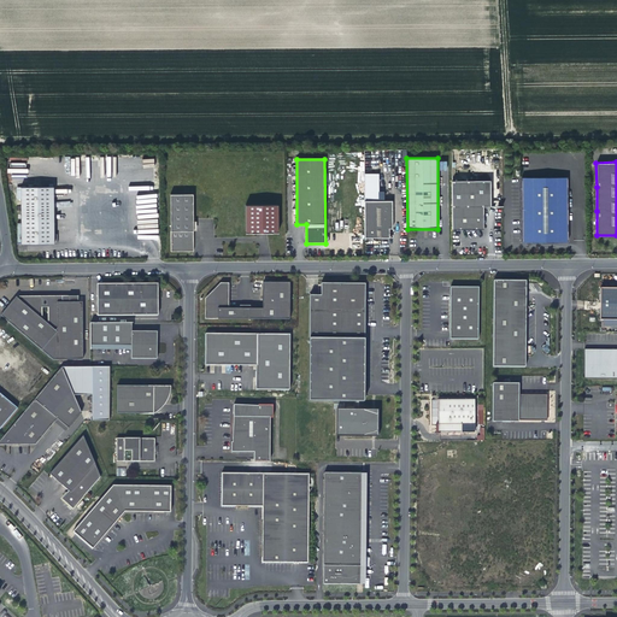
[(566,176),(521,177),(521,241),(566,241),(566,176)]
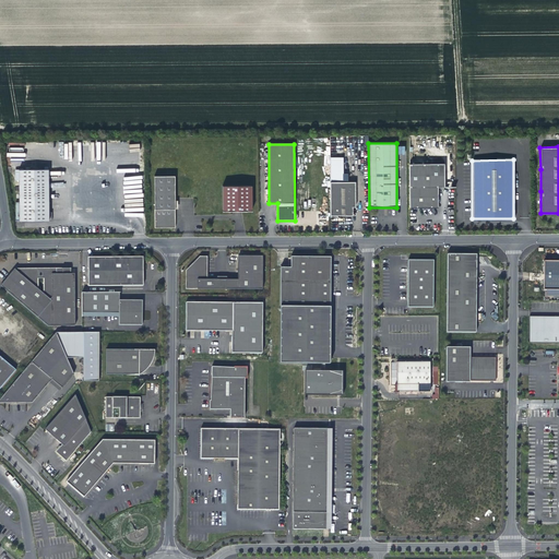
[(444,164),(409,165),(409,209),(431,209),(433,206),(435,205),(436,203),(436,195),(438,194),(438,187),(445,187),(444,164)]
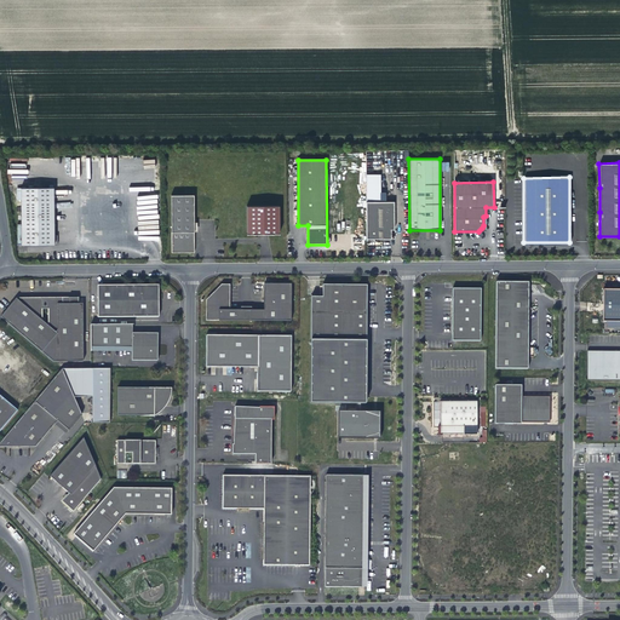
[(21,188),(21,245),(57,245),(57,235),(53,235),(53,187),(21,188)]
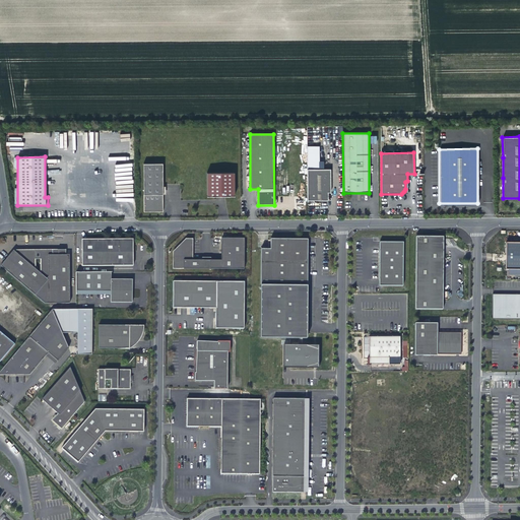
[(163,164),(143,164),(144,211),(163,211),(163,164)]
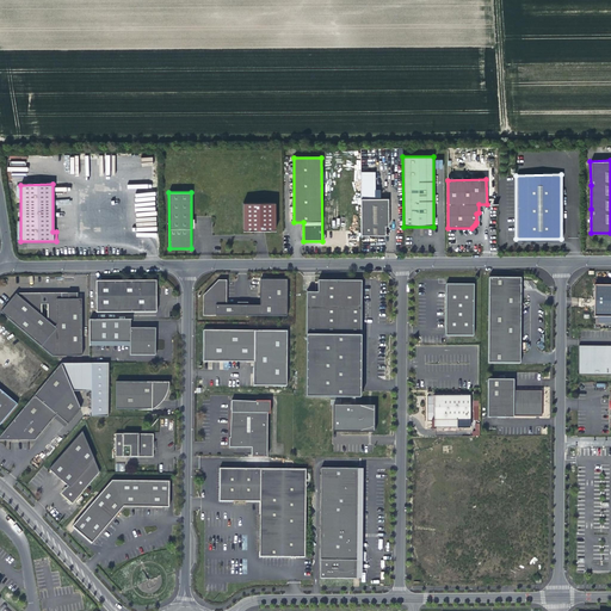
[(360,199),(360,239),(366,239),(366,235),(384,235),(384,227),(388,227),(388,199),(360,199)]
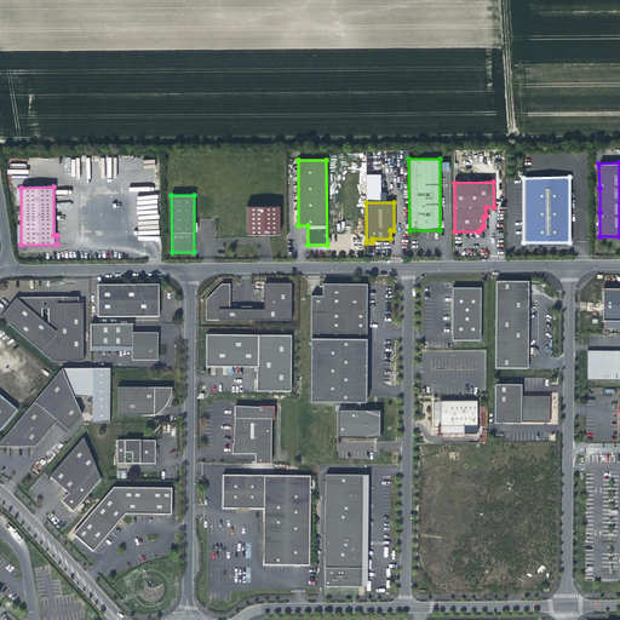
[(247,207),(247,235),(280,234),(280,207),(247,207)]
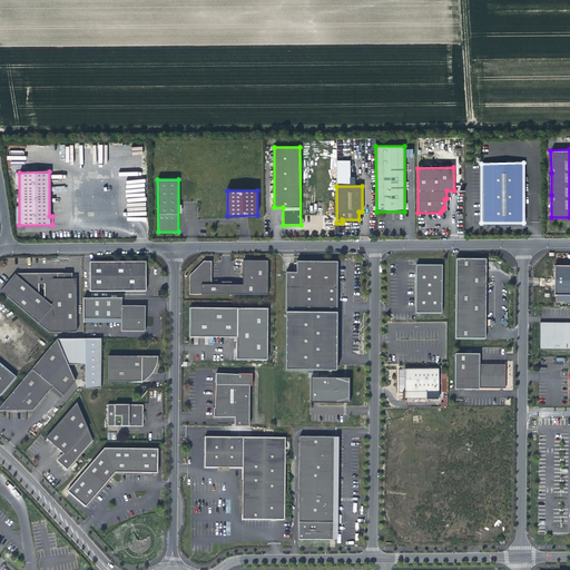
[(285,273),(285,371),(328,371),(328,379),(311,379),(311,400),(344,400),(344,379),(332,379),(332,372),(335,372),(336,262),(296,261),(296,273),(285,273)]
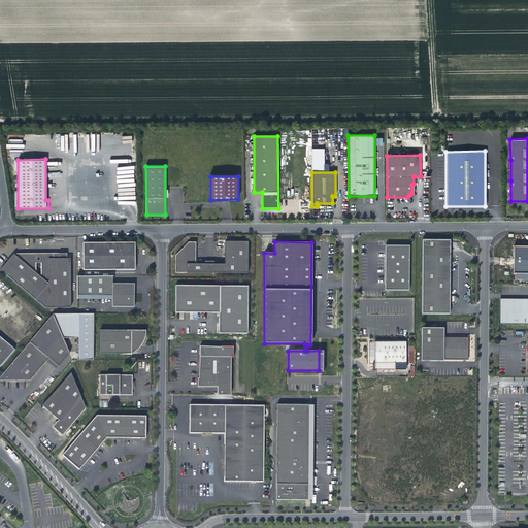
[(423,241),(422,316),(450,316),(451,242),(423,241)]
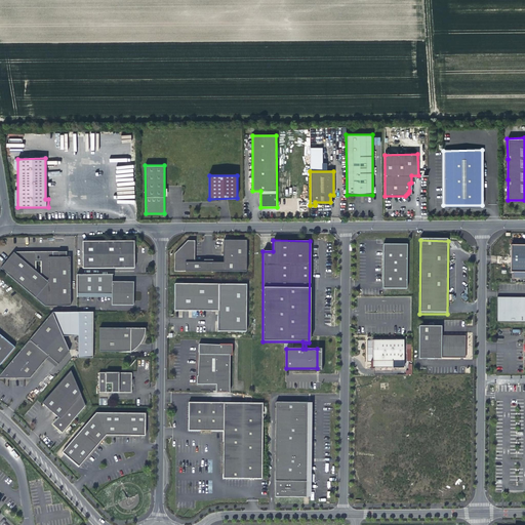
[(133,242),(82,242),(82,269),(133,269),(133,242)]
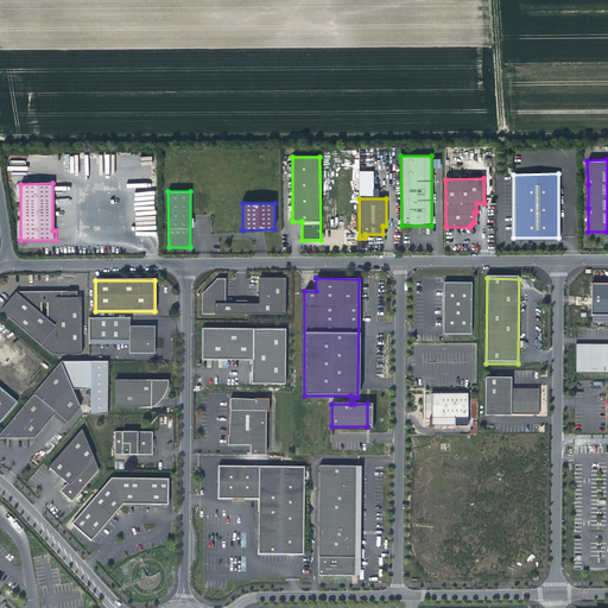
[(204,295),(204,315),(287,316),(287,280),(261,280),(260,305),(227,305),(227,285),(215,285),(204,295)]
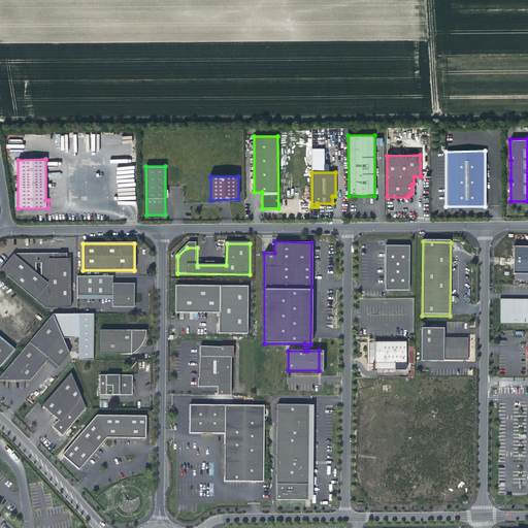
[(527,246),(514,248),(514,274),(517,274),(527,274),(527,246)]
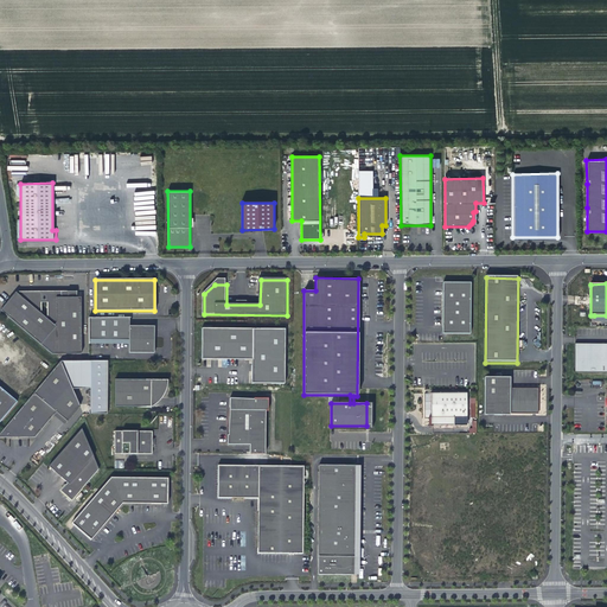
[(471,285),(443,285),(442,336),(471,336),(471,285)]
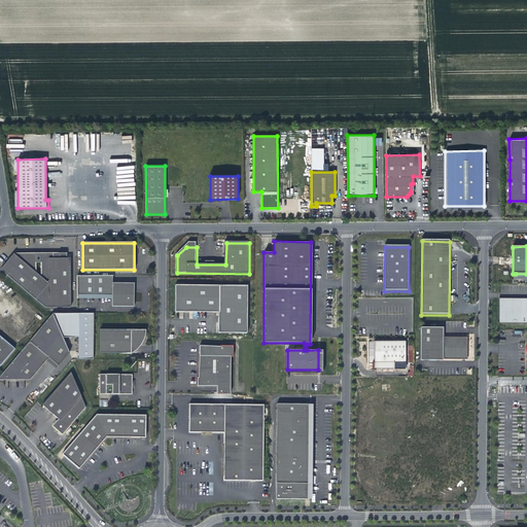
[(13,253),(0,269),(44,308),(69,308),(69,258),(53,258),(53,254),(40,254),(40,262),(40,277),(35,273),(35,262),(35,253),(13,253)]
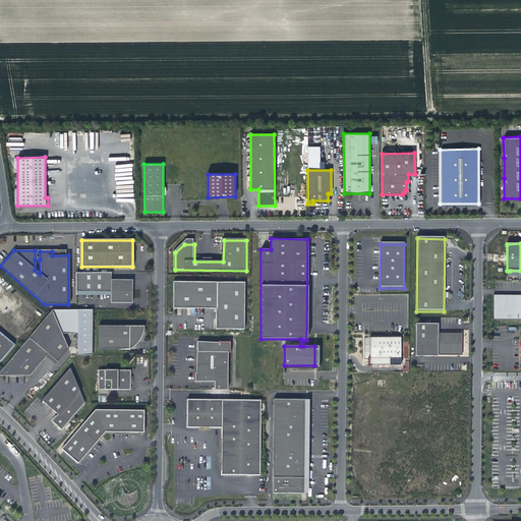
[(111,273),(76,273),(76,292),(111,292),(111,295),(111,303),(132,303),(132,280),(111,280),(111,273)]
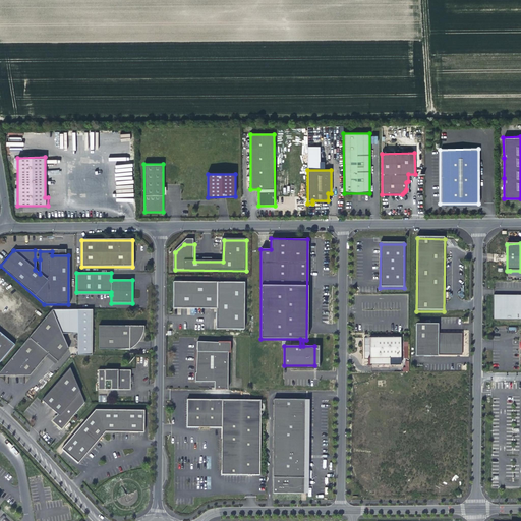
[(244,282),(173,281),(172,308),(216,308),(216,328),(243,329),(244,282)]
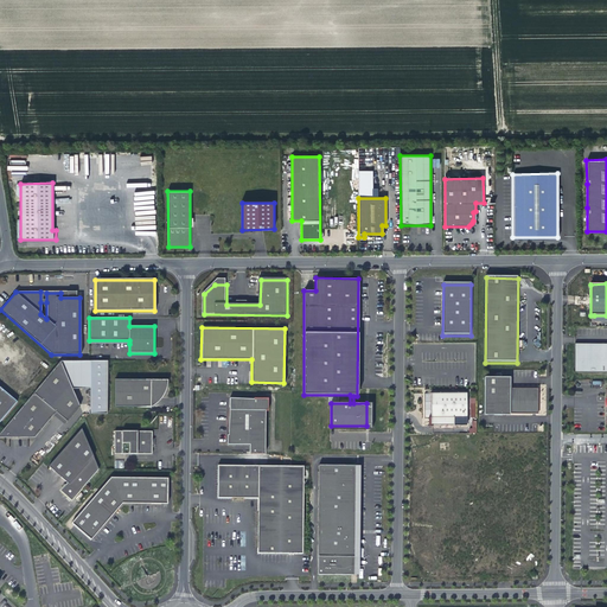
[(606,344),(575,344),(575,372),(606,372),(606,344)]
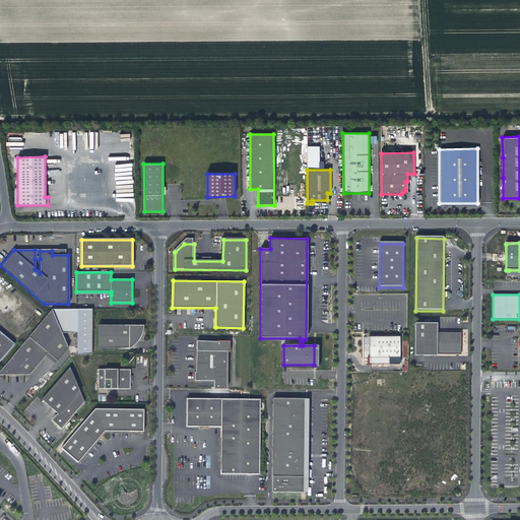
[(57,361),(68,347),(62,332),(52,310),(0,371),(0,375),(29,374),(46,355),(48,352),(57,361)]
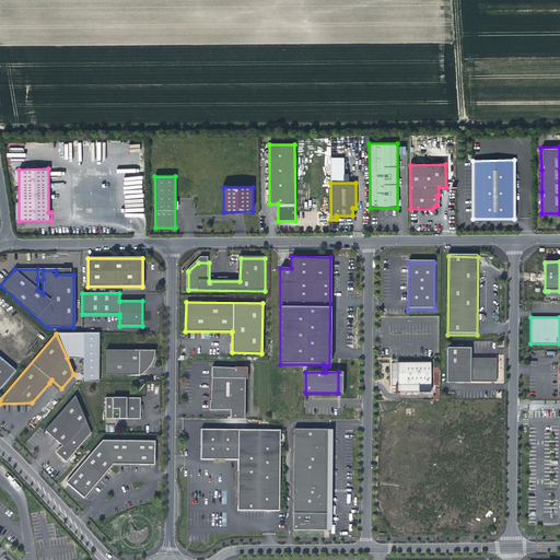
[(74,334),(56,334),(67,358),(74,358),(74,334)]
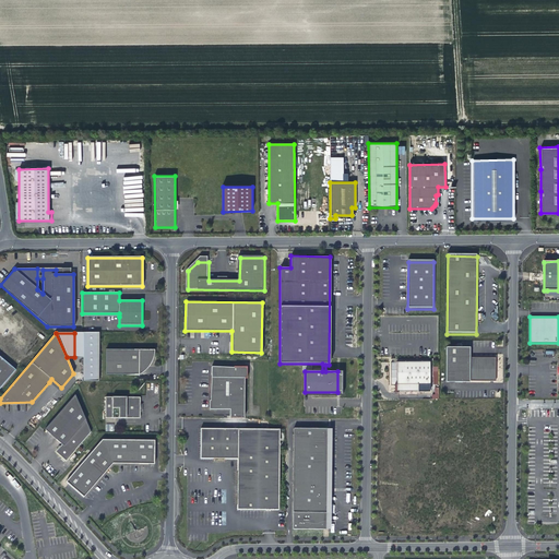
[(98,381),(99,333),(74,333),(74,357),(83,357),(83,381),(98,381)]
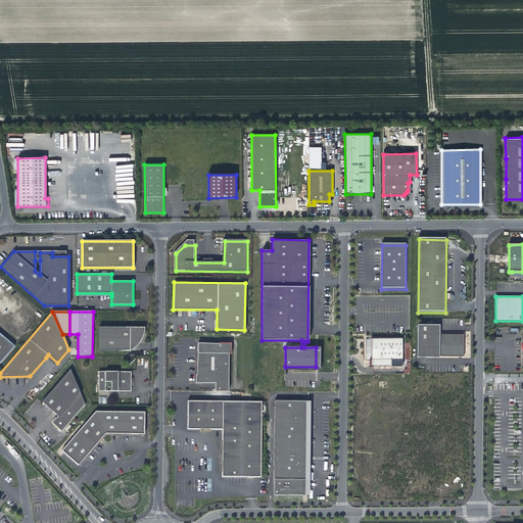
[(433,327),(418,327),(417,359),(433,360),(433,358),(464,359),(464,336),(439,336),(439,334),(433,334),(433,327)]
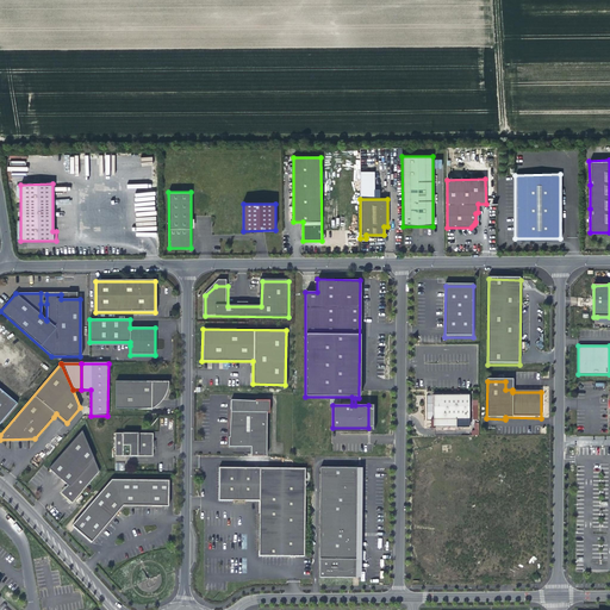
[(169,383),(116,383),(116,409),(153,409),(153,399),(165,399),(168,391),(169,385),(169,383)]
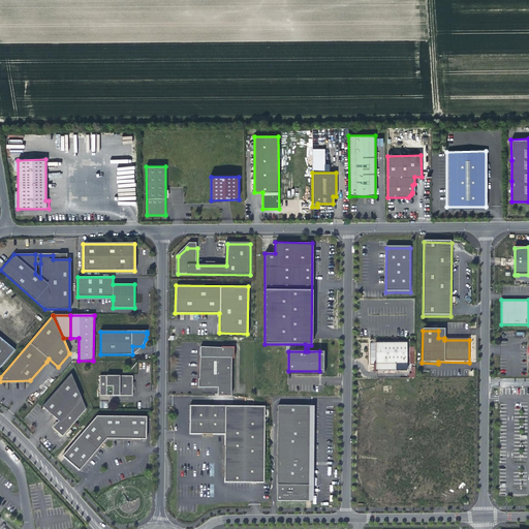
[(0,367),(14,350),(0,337),(0,367)]
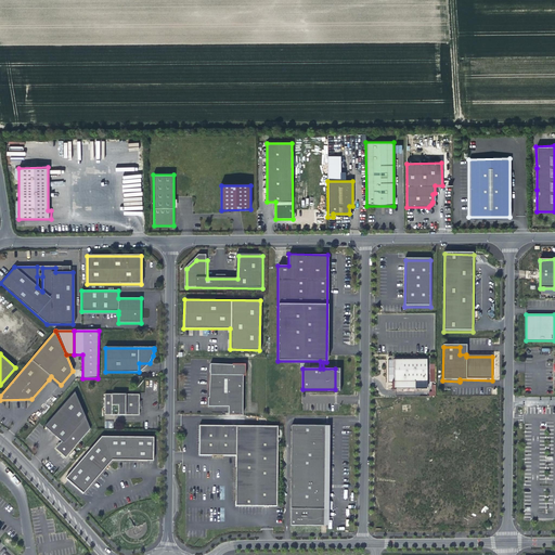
[(426,360),(394,360),(394,370),(394,382),(396,382),(396,389),(415,389),(415,382),(426,382),(426,360)]
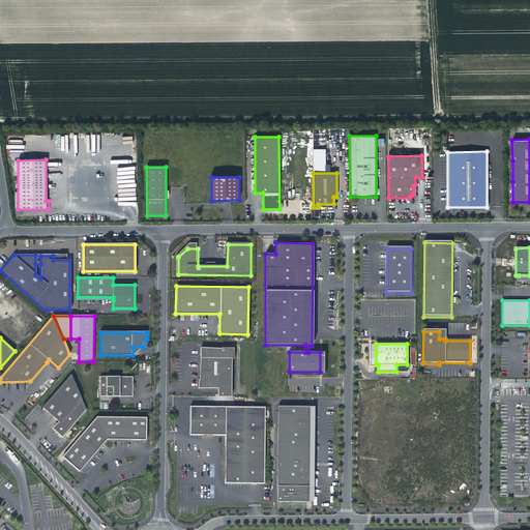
[(133,347),(133,355),(135,354),(139,351),(143,347),(133,347)]
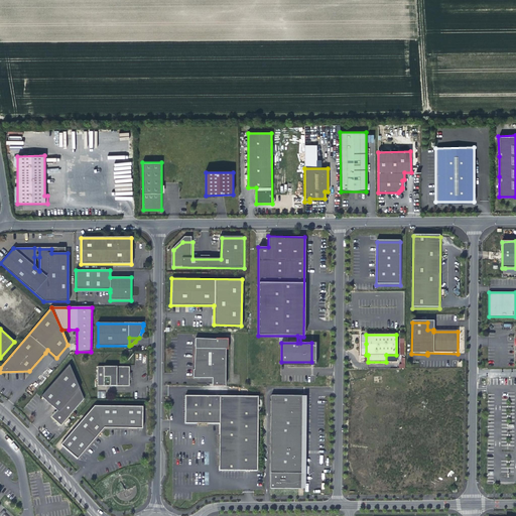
[(213,386),(226,386),(227,349),(229,349),(229,339),(217,338),(217,340),(201,339),(201,338),(196,338),(195,369),(194,369),(194,378),(213,378),(213,386)]
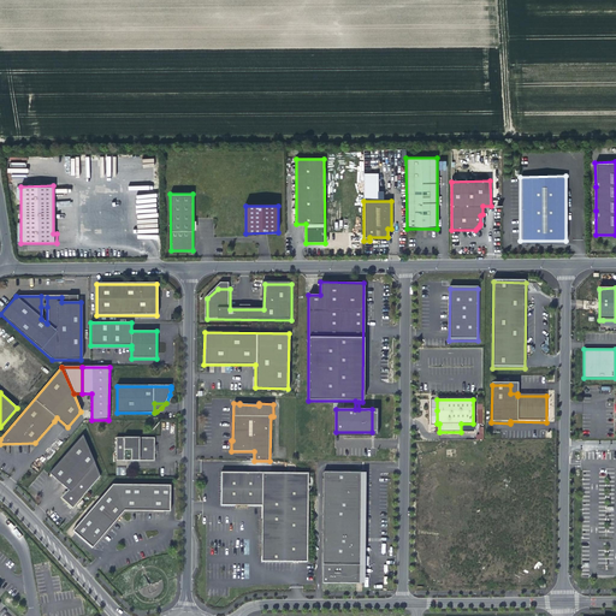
[(372,432),(336,432),(336,436),(378,436),(378,409),(372,409),(372,432)]
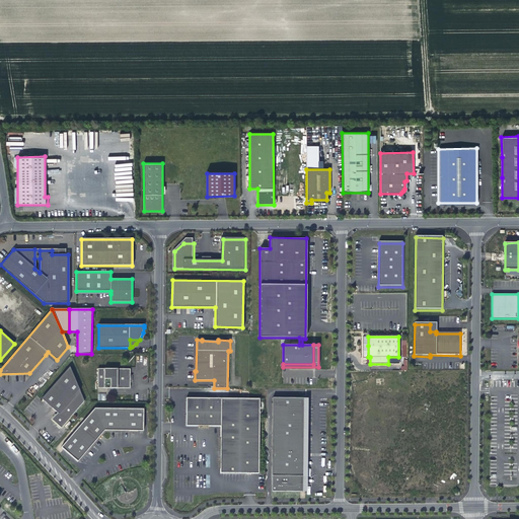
[(57,360),(48,352),(46,355),(55,363),(57,360)]
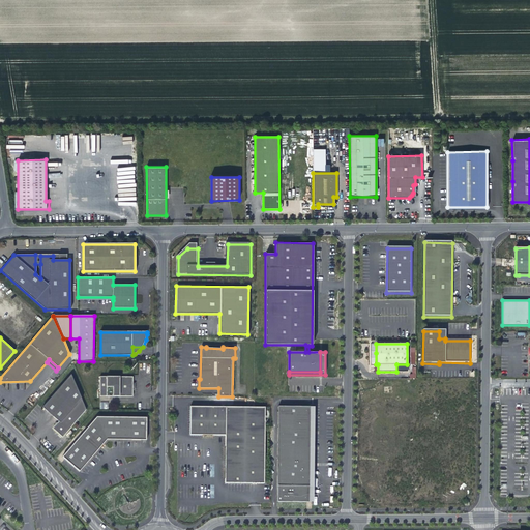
[(53,427),(54,433),(61,439),(86,409),(71,374),(42,407),(58,420),(53,427)]
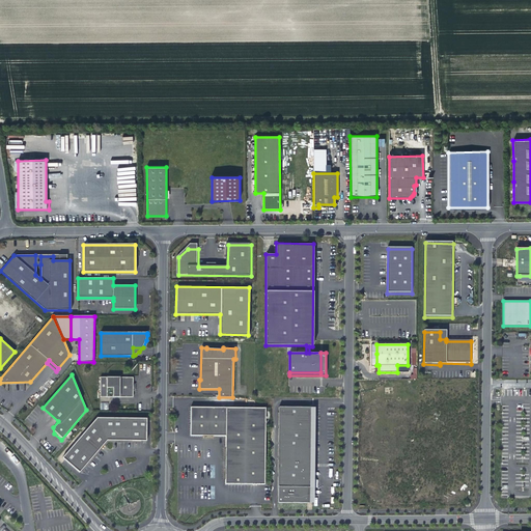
[(133,379),(100,376),(99,396),(132,398),(133,379)]
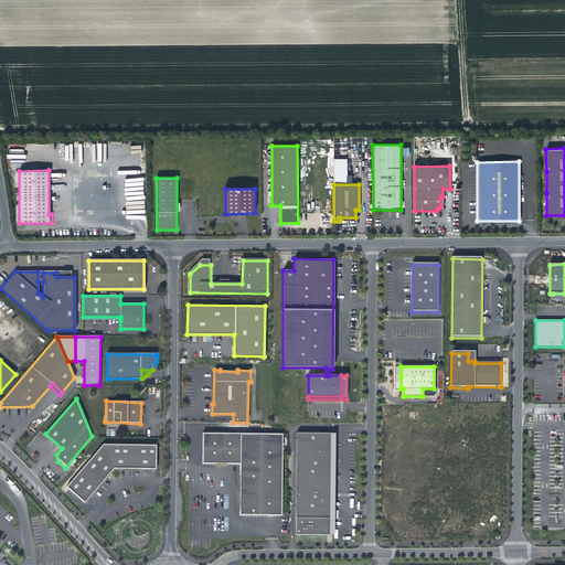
[(203,466),(241,467),(242,436),(204,436),(203,466)]
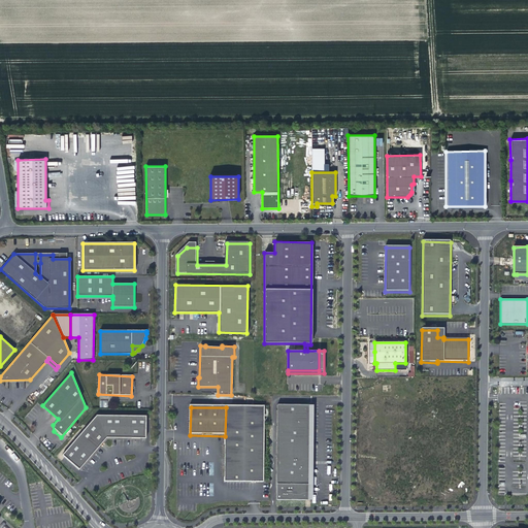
[(226,407),(225,436),(225,484),(264,485),(266,408),(226,407)]
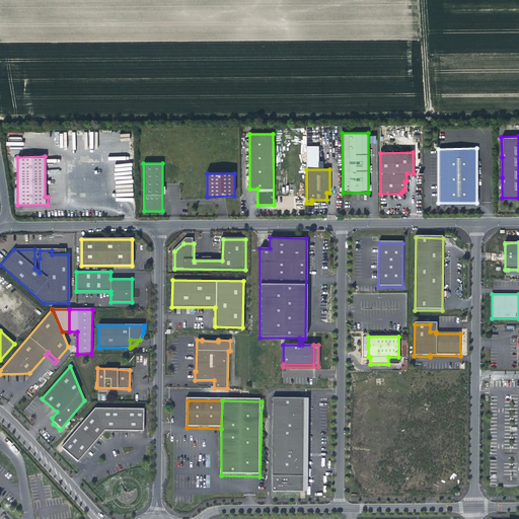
[(306,400),(275,400),(275,414),(274,494),(305,494),(306,414),(306,400)]
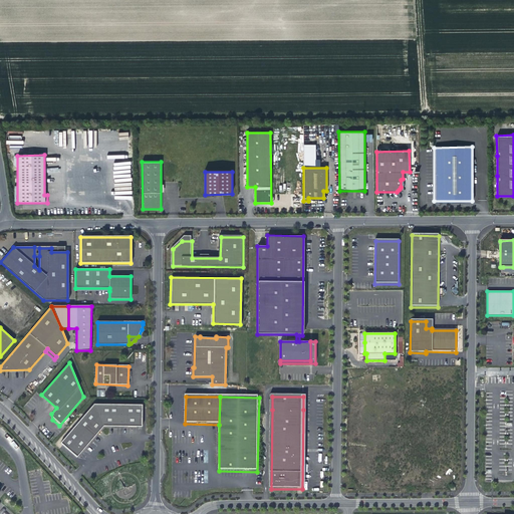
[(143,408),(94,406),(60,444),(76,458),(104,428),(143,429),(143,408)]
